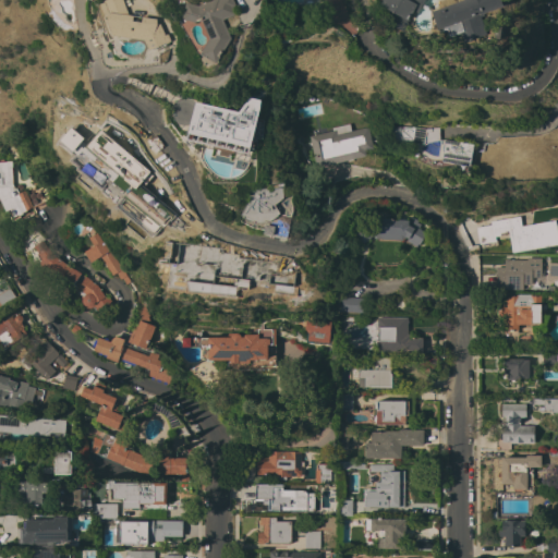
[(168,34),(171,41),(159,49),(149,51),(144,40),(112,35),(105,17),(99,3),(104,2),(104,1),(105,0),(123,0),(130,15),(156,19),(156,23),(160,24),(165,34),(168,34)]
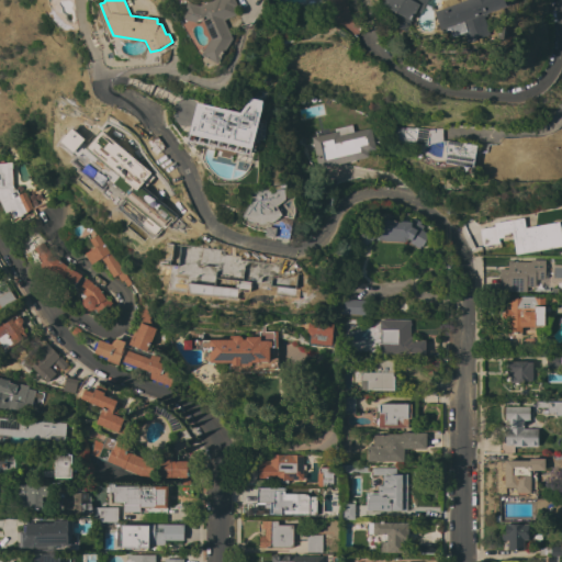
[(203,3),(202,1),(204,0),(209,0),(210,1),(212,0),(233,0),(236,6),(234,7),(237,14),(224,20),(233,38),(218,64),(202,54),(211,38),(203,20),(199,21),(198,21),(197,23),(183,19),(187,2),(199,6),(203,3)]
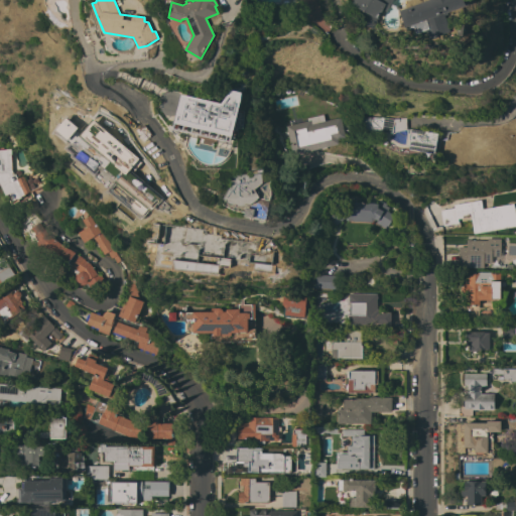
[(392,0),(386,12),(381,10),(377,17),(379,18),(373,29),(358,21),(363,11),(351,4),(353,0),(392,0)]
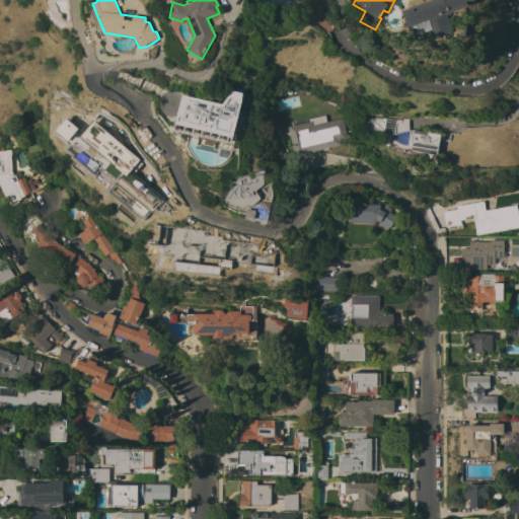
[(426,24),(405,31),(401,19),(399,14),(398,10),(425,0),(468,0),(470,5),(449,13),(450,14),(447,15),(453,32),(432,40),(426,24)]
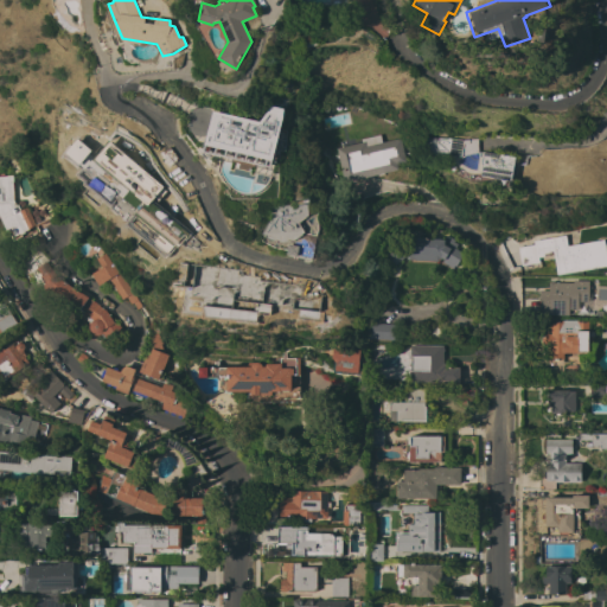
[(57,20),(61,18),(68,26),(64,29),(57,20)]
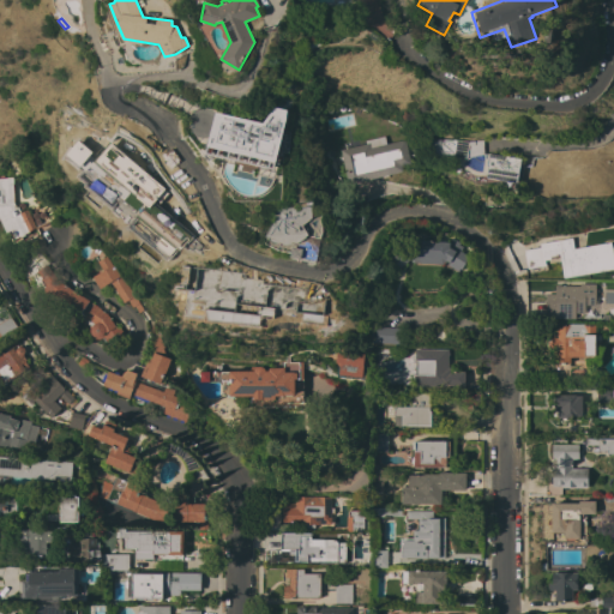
[(275,168),(286,109),(269,107),(265,122),(214,113),(205,155),(275,168)]
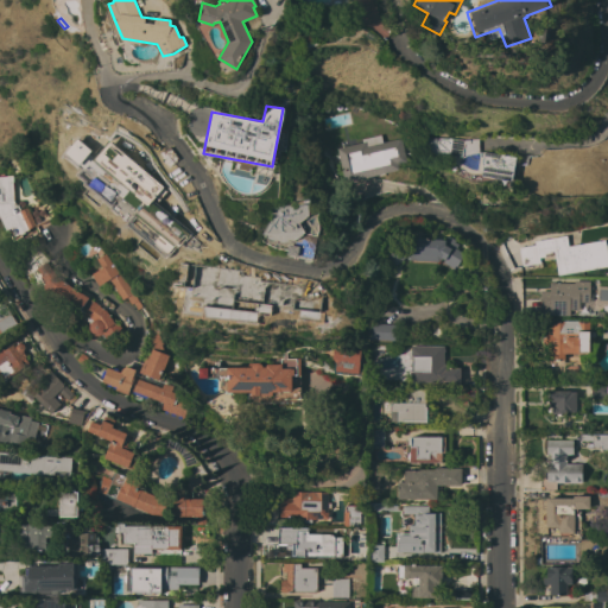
[(574,146),(574,149),(591,147),(607,137),(607,157),(602,162),(601,159),(589,160),(590,165),(574,166),(575,172),(544,175),(543,162),(542,162),(540,149),(574,146)]
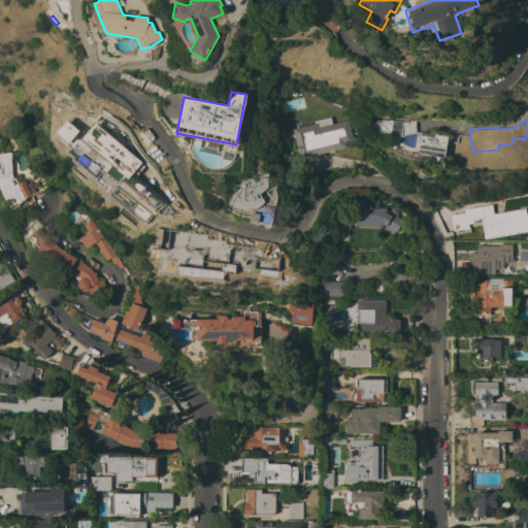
[(317,123),(318,127),(348,120),(353,141),(344,142),(345,147),(299,159),(292,129),(317,123)]
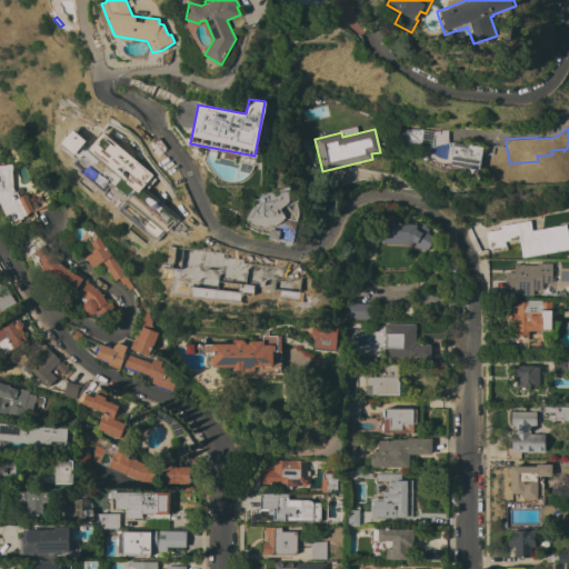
[(433,131),(440,130),(447,130),(448,142),(440,143),(435,145),(432,146),(431,147),(413,145),(412,146),(398,143),(400,129),(418,129),(433,131)]
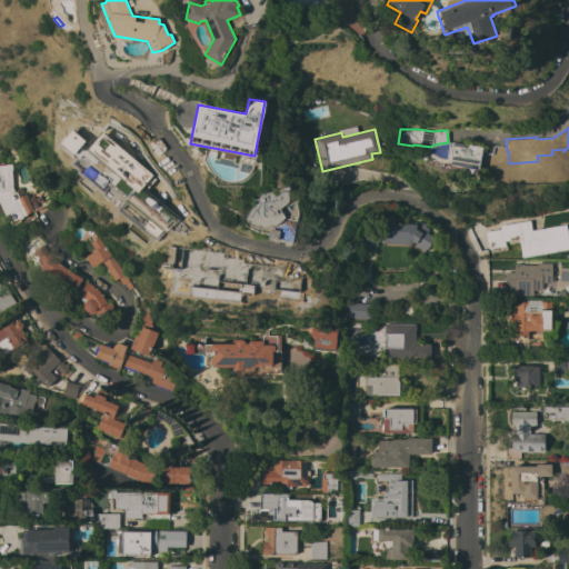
[(482,148),(478,170),(450,165),(451,153),(450,153),(452,142),(482,148)]
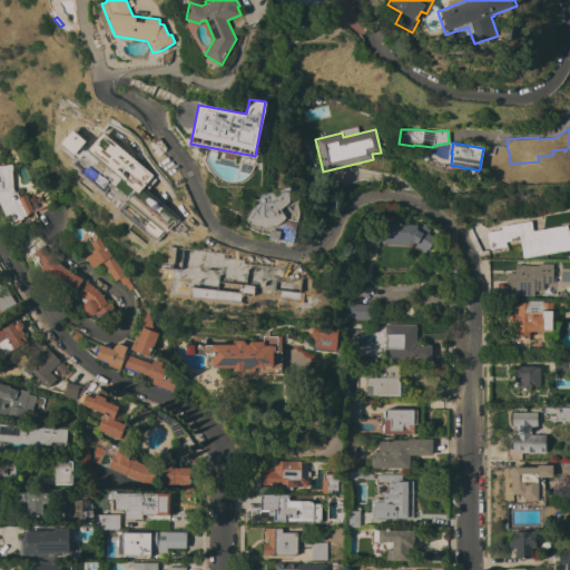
[(137,161),(136,163),(138,164),(134,169),(148,179),(146,182),(154,187),(153,189),(165,199),(151,216),(140,206),(138,209),(121,196),(123,194),(112,187),(116,184),(105,175),(107,172),(106,172),(112,164),(106,159),(117,146),(137,161)]
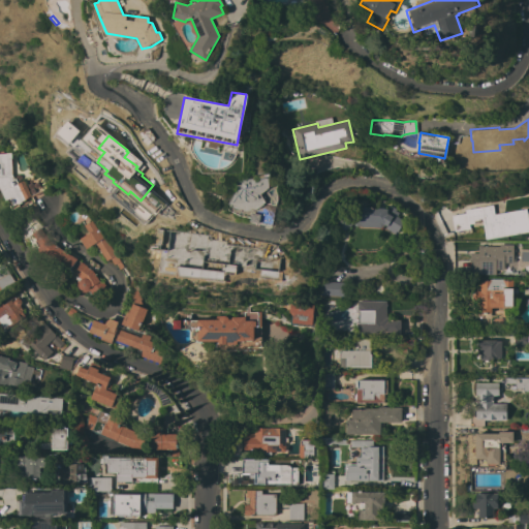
[(30,196),(25,198),(25,200),(21,201),(22,203),(18,205),(19,207),(10,210),(6,200),(5,200),(0,190),(0,152),(10,152),(11,158),(10,158),(11,175),(13,179),(14,178),(18,183),(24,181),(30,196)]
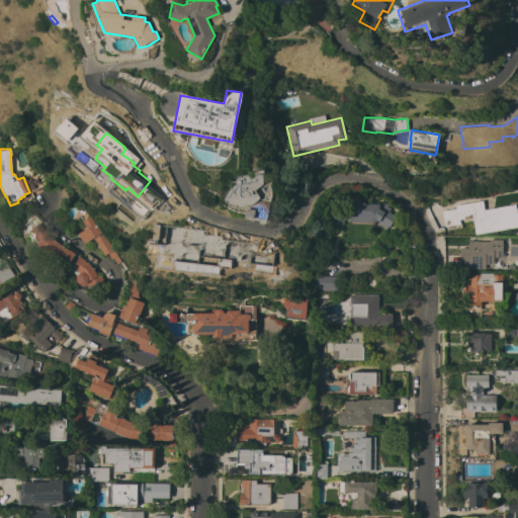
[(244,217),(245,213),(236,211),(224,206),(226,201),(224,199),(237,175),(271,174),(272,195),(266,222),(244,217)]
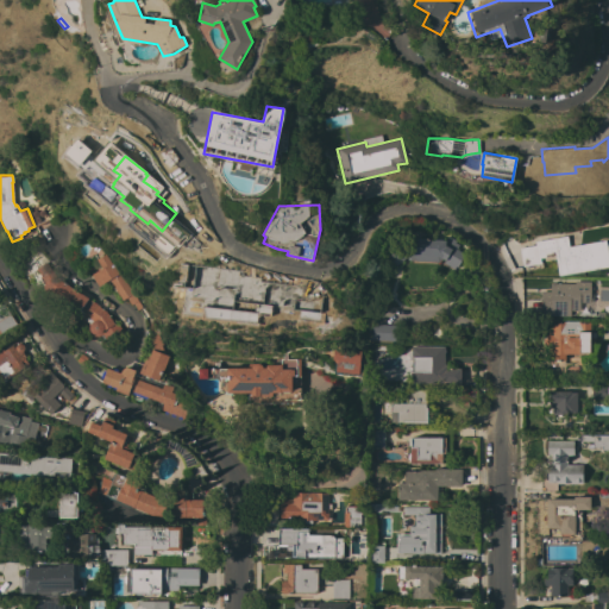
[(608,267),(558,275),(556,259),(545,261),(546,267),(534,269),(533,264),(522,267),(519,249),(535,245),(534,242),(579,234),(581,244),(604,240),(608,267)]
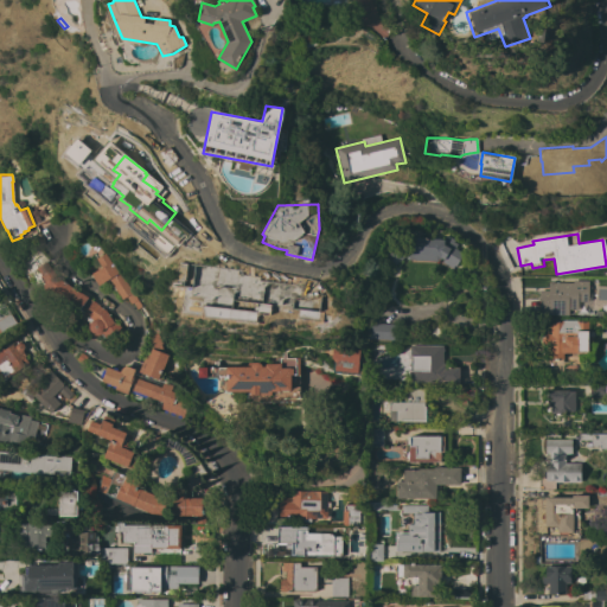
[(457,244),(454,249),(462,254),(455,267),(454,266),(453,268),(445,263),(438,261),(436,262),(407,260),(403,256),(395,266),(385,256),(397,246),(398,236),(423,238),(423,236),(435,237),(434,238),(443,238),(445,235),(454,240),(453,242),(457,244)]
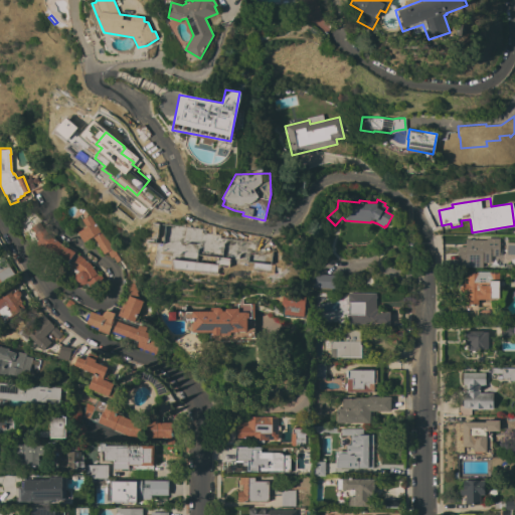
[(82,242),(76,232),(86,226),(80,219),(83,218),(82,216),(86,214),(87,216),(89,214),(94,222),(95,221),(111,247),(112,246),(112,247),(114,246),(115,249),(114,250),(120,260),(116,263),(113,256),(111,258),(107,251),(104,254),(98,245),(97,246),(95,243),(96,242),(93,238),(89,240),(88,239),(87,240),(82,242)]
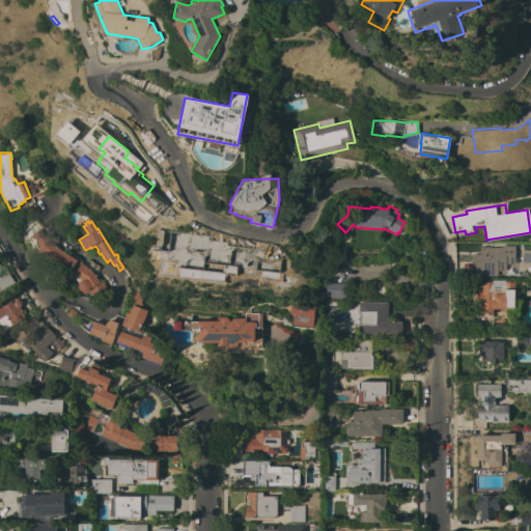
[(77,261),(80,263),(82,261),(86,266),(85,267),(92,272),(92,273),(93,273),(95,275),(94,275),(96,279),(100,277),(106,289),(92,298),(91,295),(89,297),(87,292),(84,294),(81,294),(79,292),(78,290),(77,289),(76,286),(76,283),(77,281),(75,280),(76,279),(68,274),(66,273),(67,271),(45,255),(38,254),(37,249),(39,247),(31,234),(39,228),(49,242),(77,261)]
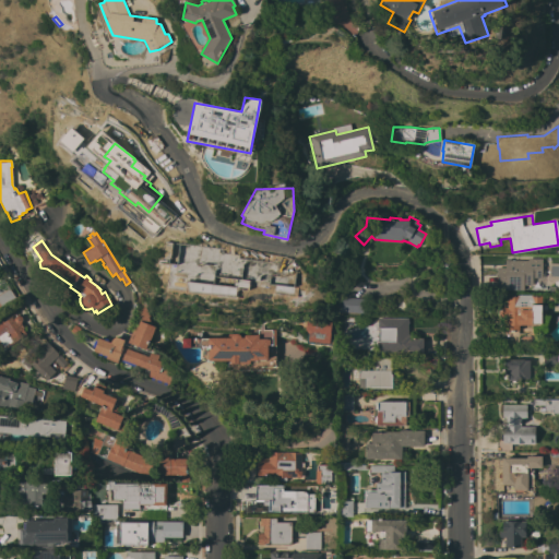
[(207,250),(207,248),(226,253),(226,252),(236,256),(233,263),(240,265),(236,278),(221,273),(219,276),(218,276),(217,280),(204,275),(205,272),(203,271),(203,270),(193,266),(194,261),(186,259),(190,245),(207,250)]
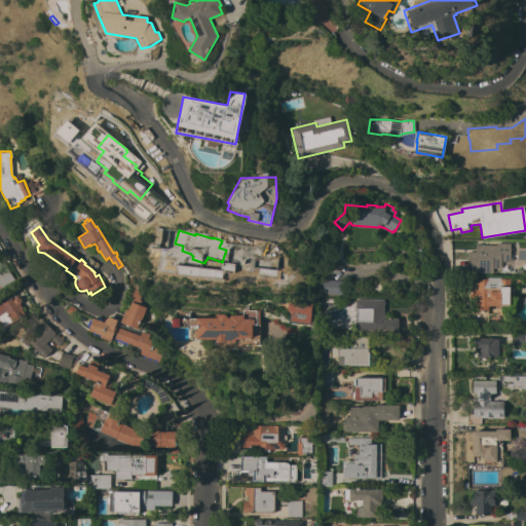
[(252,242),(250,257),(232,255),(233,240),(252,242)]
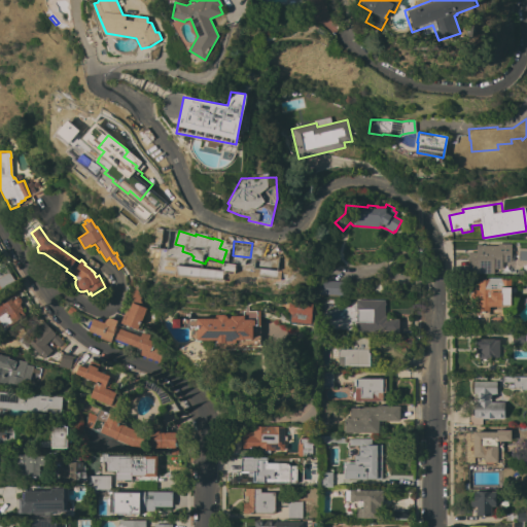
[(476,252),(476,245),(497,245),(497,244),(511,244),(511,249),(514,249),(514,261),(511,261),(511,266),(501,266),(501,269),(493,269),(493,274),(467,274),(467,252),(476,252)]
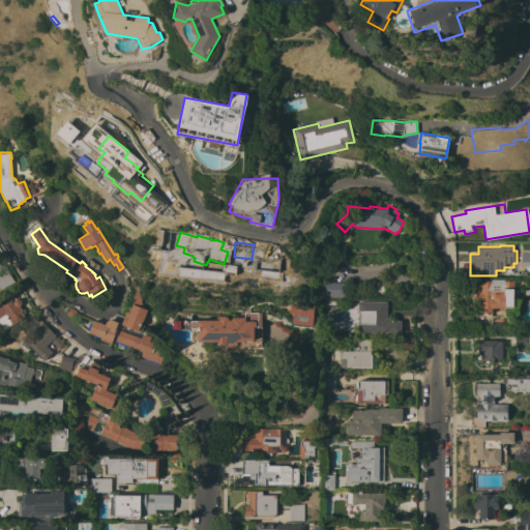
[(0,265),(2,264),(13,282),(0,290),(0,265)]
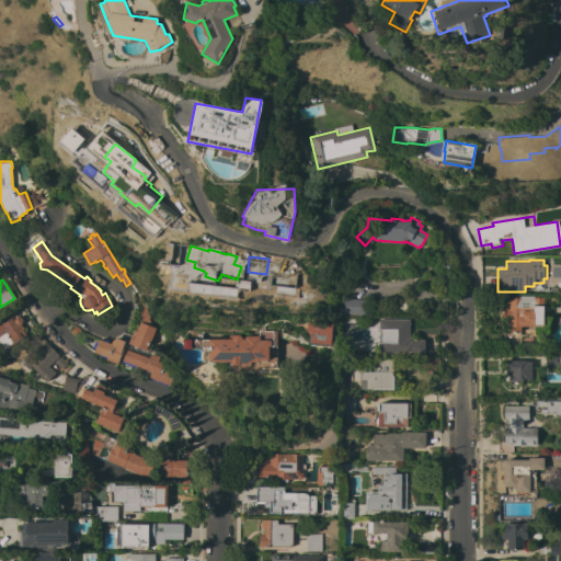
[(364,315),(348,313),(339,312),(339,304),(342,304),(342,293),(351,293),(351,299),(365,299),(364,315)]
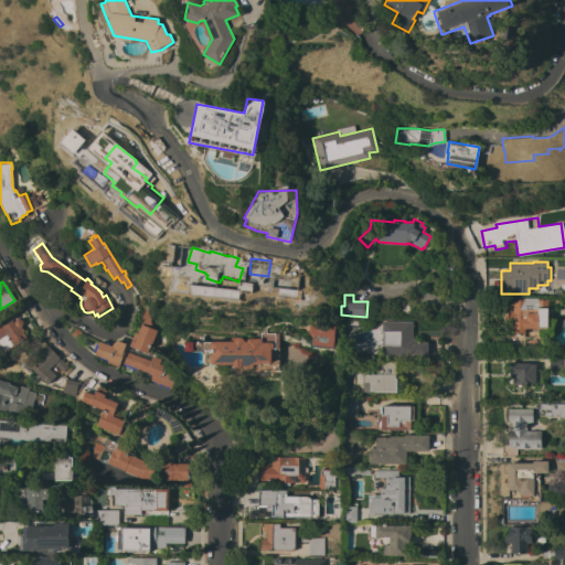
[(539,329),(525,329),(523,329),(523,334),(507,334),(507,321),(502,321),(502,313),(505,313),(505,300),(521,300),(521,298),(546,299),(546,328),(539,328),(539,329)]
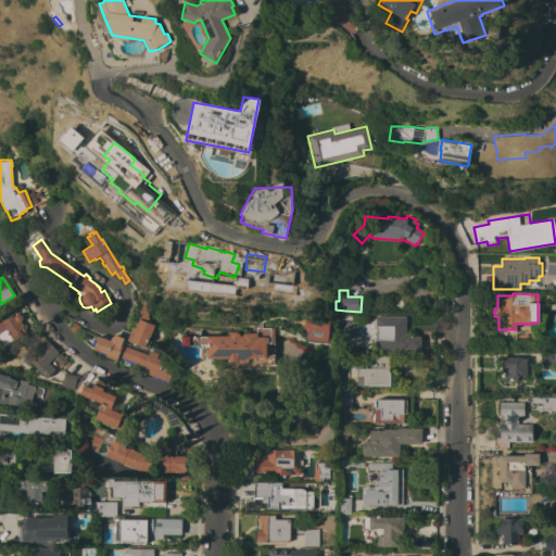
[(22,328),(25,332),(1,350),(0,349),(0,312),(10,305),(16,314),(19,314),(21,316),(22,318),(21,321),(20,321),(24,327),(22,328)]
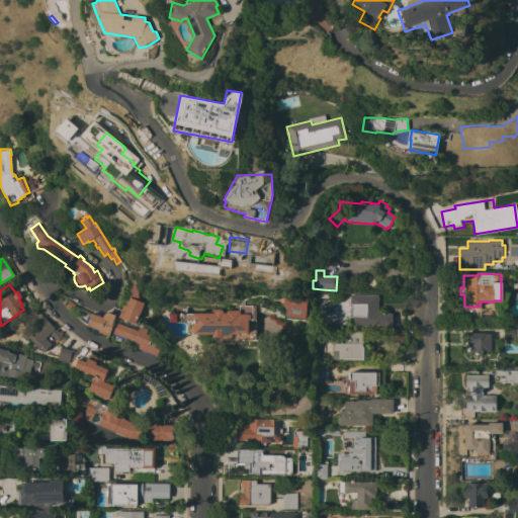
[(127,301),(127,300),(127,298),(126,297),(127,296),(128,295),(125,288),(134,284),(138,293),(137,293),(140,301),(144,303),(139,317),(138,317),(135,324),(117,318),(122,306),(121,305),(123,299),(127,301)]
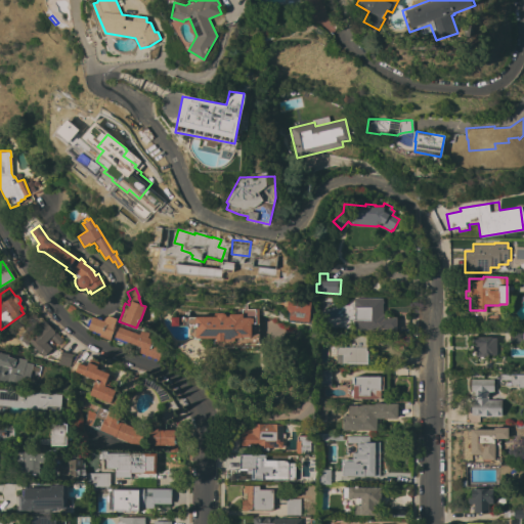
[(334,304),(334,305),(333,306),(320,307),(319,298),(332,297),(332,300),(334,302),(334,303),(334,304)]
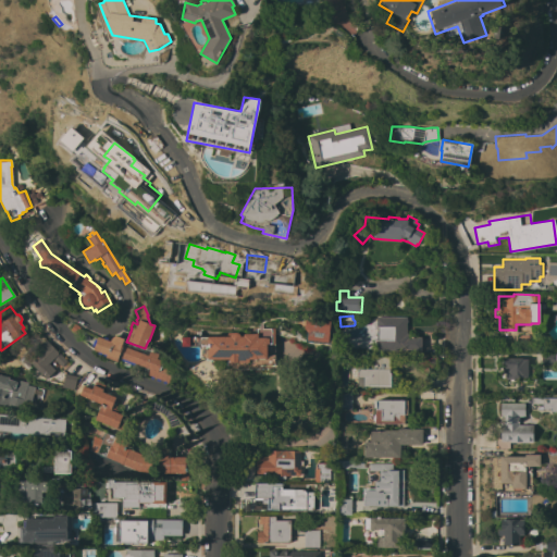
[(406,317),(406,334),(412,334),(412,337),(420,337),(420,350),(406,350),(375,350),(375,339),(380,339),(380,336),(378,336),(378,330),(380,330),(380,327),(375,327),(375,317),(406,317)]
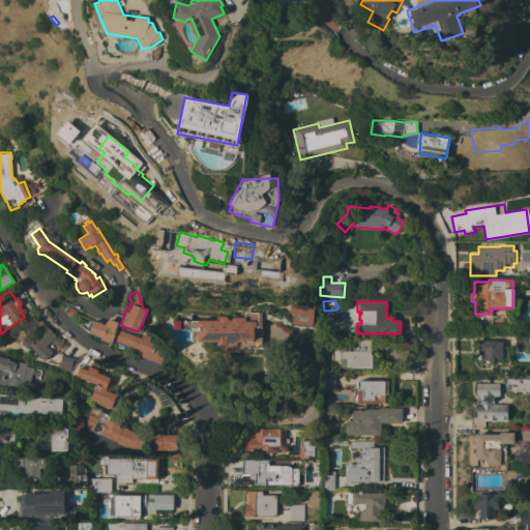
[(291,315),(290,315),(290,313),(289,313),(290,303),(314,305),(312,327),(290,325),(291,315)]
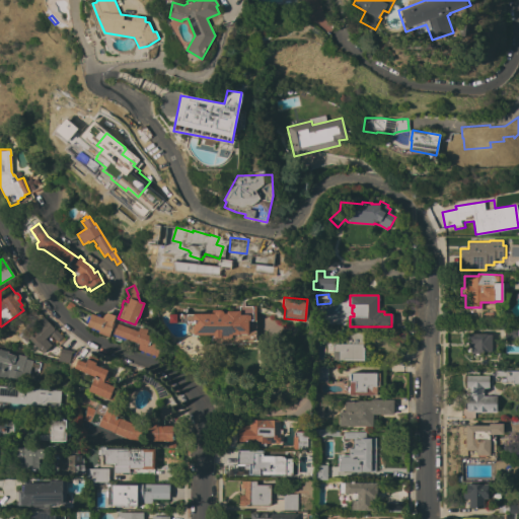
[(75,306),(71,312),(65,307),(69,301),(75,306)]
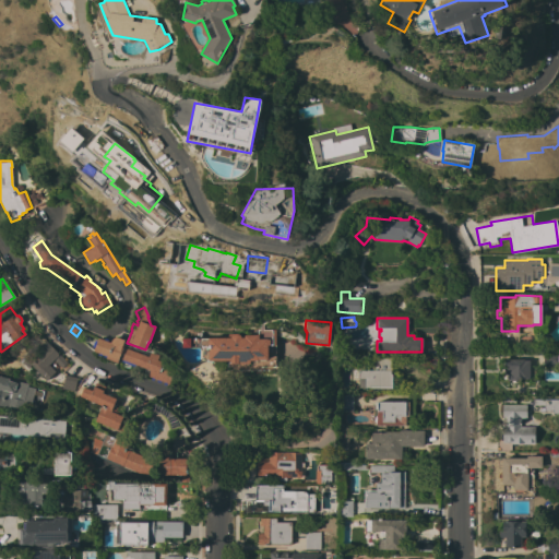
[(201,349),(200,349),(180,349),(180,341),(180,336),(200,336),(200,339),(228,337),(229,335),(232,334),(234,334),(236,334),(238,334),(240,335),(241,337),(244,337),(244,335),(257,335),(257,330),(275,330),(275,345),(274,345),(275,367),(261,368),(261,370),(227,371),(227,364),(223,364),(223,360),(209,360),(209,359),(202,359),(201,349)]
